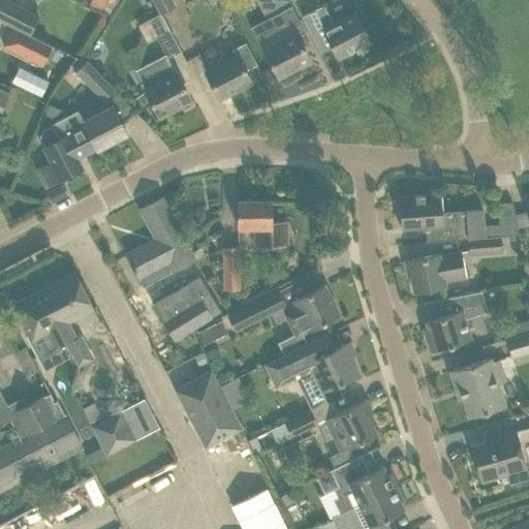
[(0,20),(29,34),(37,16),(6,0),(3,0),(2,3),(0,2),(0,20)]
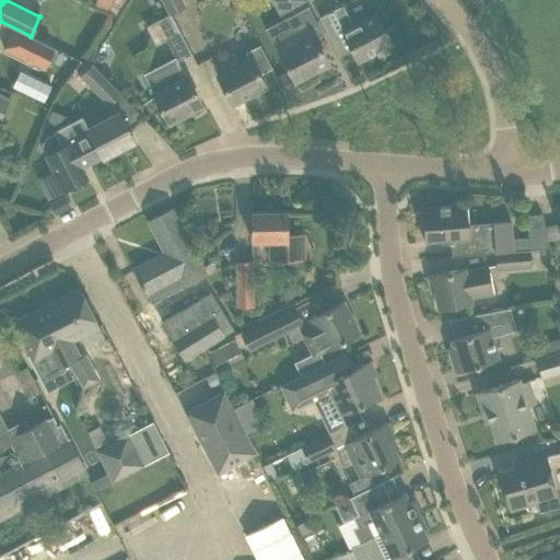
[(161,0),(168,13),(184,6),(179,0),(161,0)]
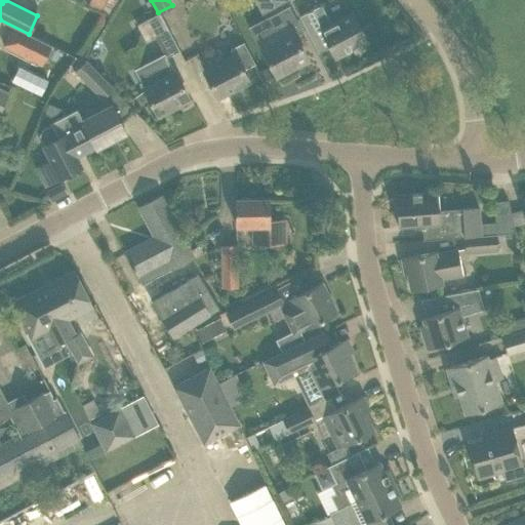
[(298,16),(318,52),(329,46),(335,56),(365,41),(352,13),(330,25),(320,4),(298,16)]
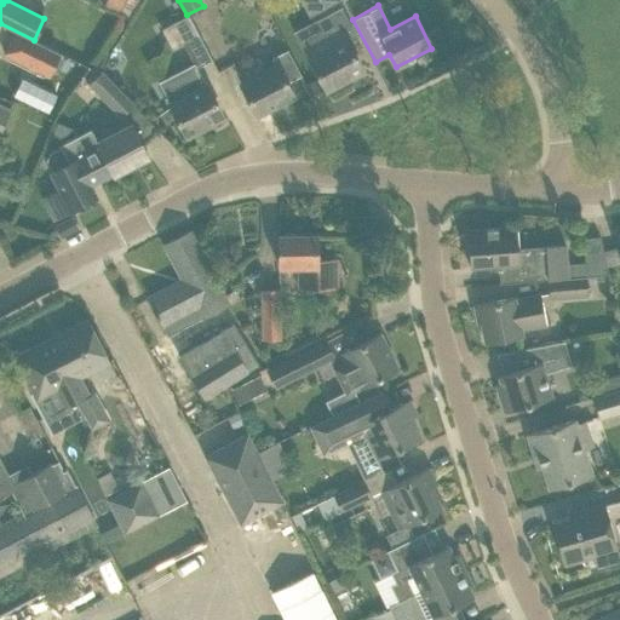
[(323,30),(300,42),(326,90),(362,72),(346,40),(354,36),(340,10),(328,16),(325,21),(323,26),(323,30)]
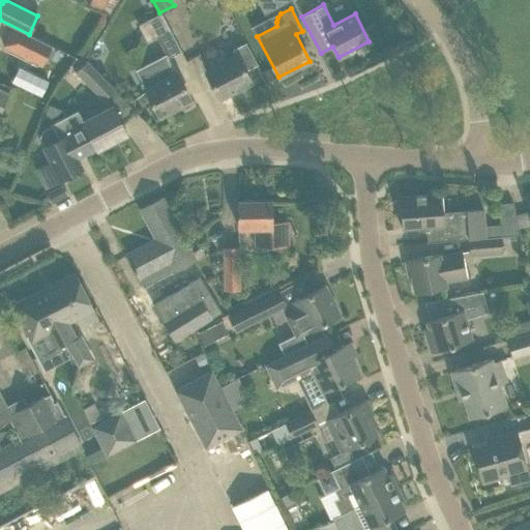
[(179,51),(168,29),(167,30),(157,15),(137,25),(145,41),(155,36),(167,57),(179,51)]
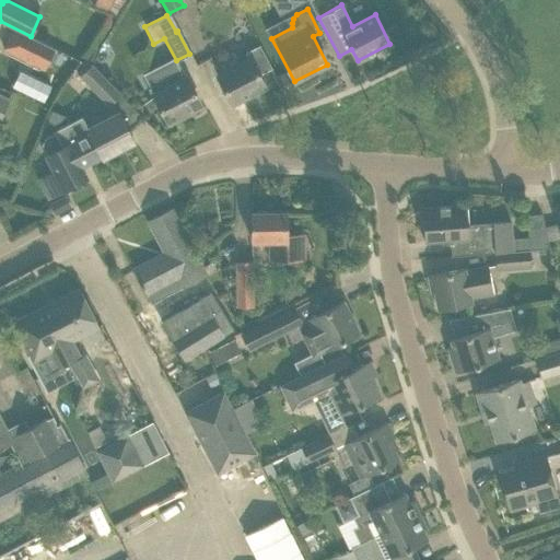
[(2,22),(0,26),(0,45),(32,61),(42,42),(2,22)]
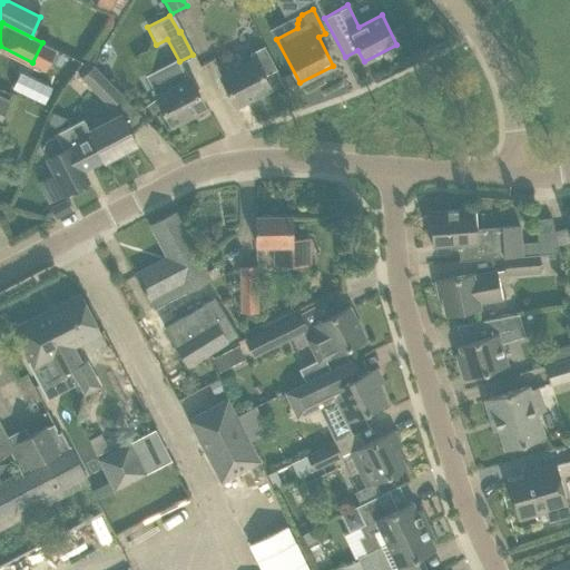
[(252,59),(220,76),(236,106),(269,88),(263,76),(276,69),(264,46),(249,53),(252,59)]
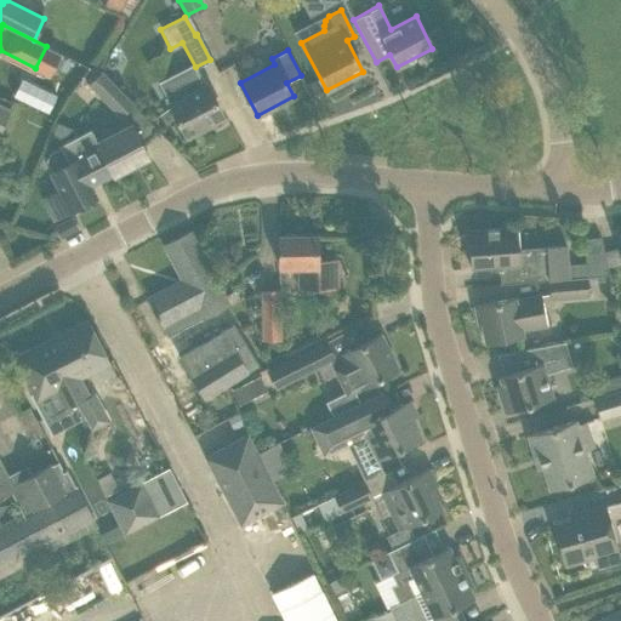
[(70,61),(57,55),(52,66),(64,72),(70,61)]
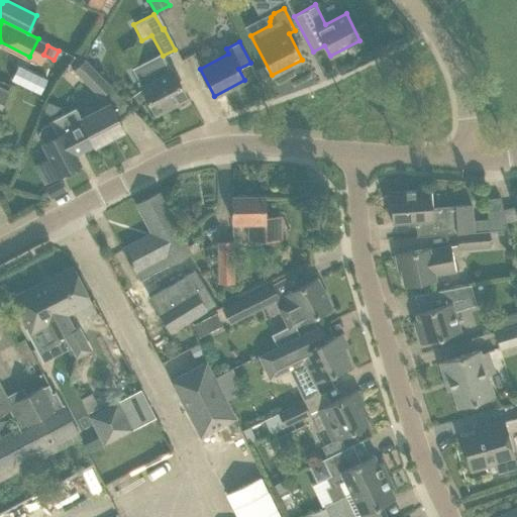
[(140,86),(154,113),(185,97),(164,57),(146,66),(152,80),(140,86)]
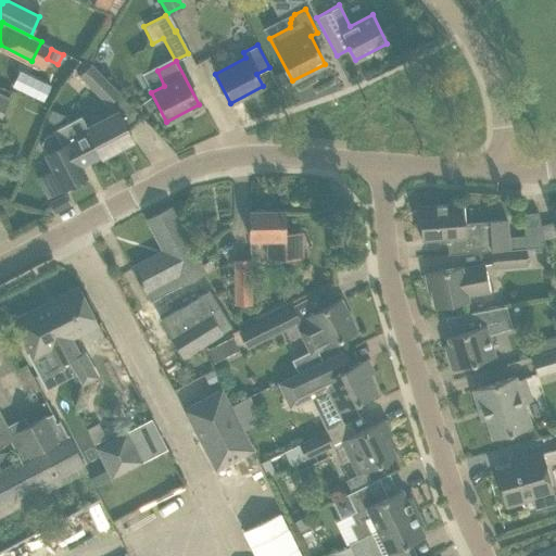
[(79,75),(108,104),(119,93),(90,64),(79,75)]
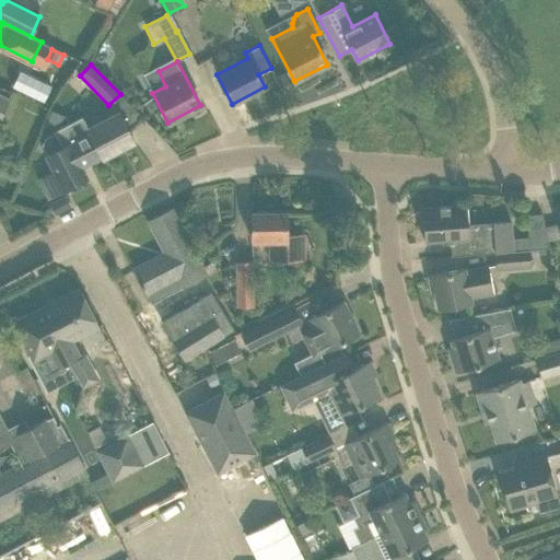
[(88,129),(76,136),(74,136),(89,163),(102,155),(102,158),(133,141),(118,112),(86,128),(88,129)]
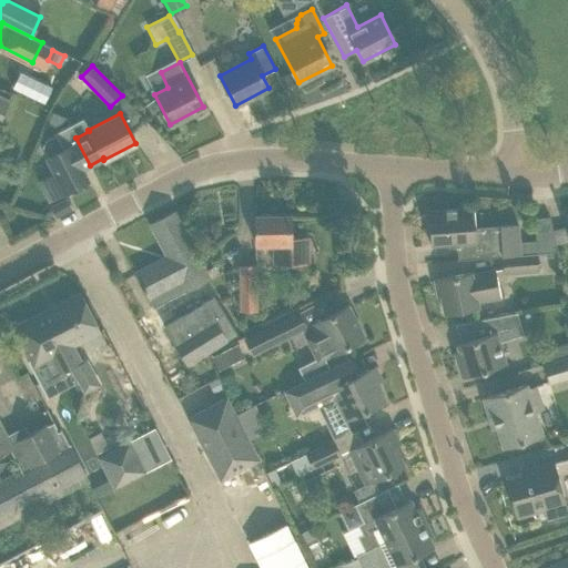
[(75,138),(77,138),(70,124),(53,133),(54,134),(44,140),(41,146),(47,158),(46,158),(63,192),(67,191),(69,194),(82,188),(80,184),(88,180),(82,169),(90,165),(75,138)]
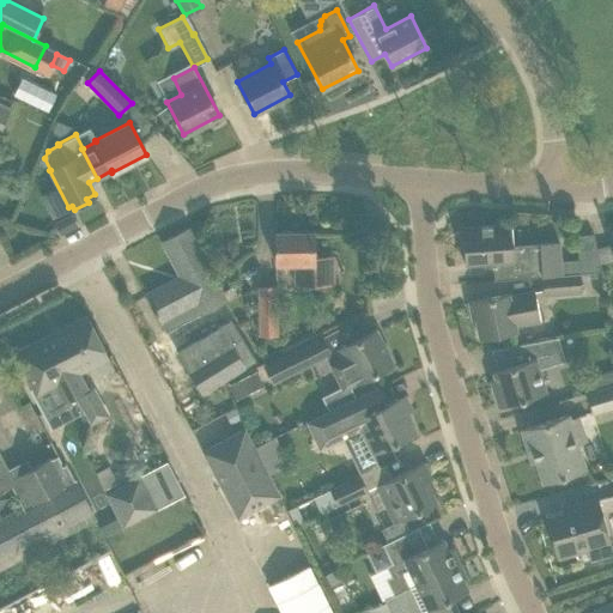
[(72,216),(54,224),(60,236),(78,228),(72,216)]
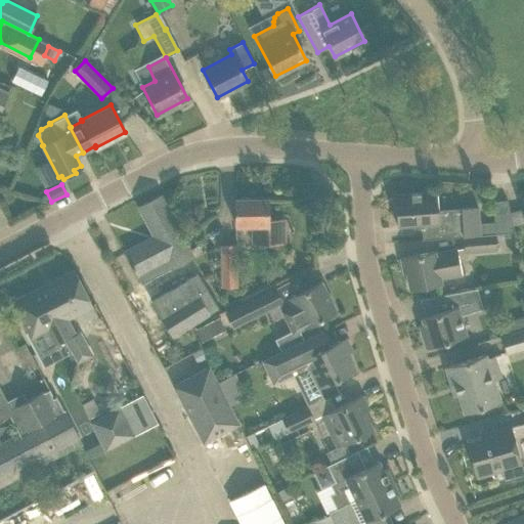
[(435,191),(394,194),(396,225),(425,223),(426,237),(422,237),(422,239),(463,236),(463,235),(494,233),(493,222),(478,223),(477,212),(476,212),(437,215),(435,191)]
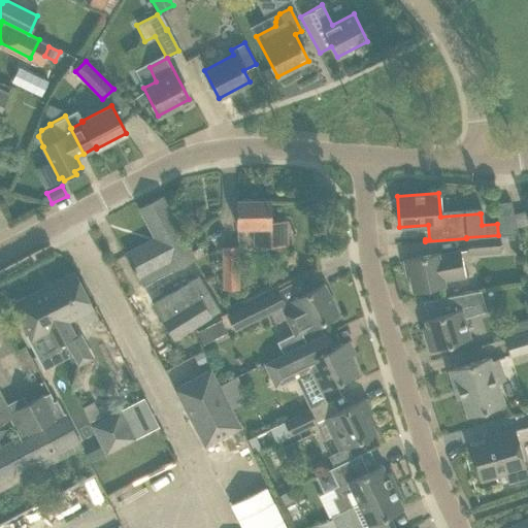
[(131,267),(133,271),(134,270),(142,286),(193,259),(161,197),(139,208),(156,240),(146,244),(145,242),(126,254),(132,266),(131,267)]
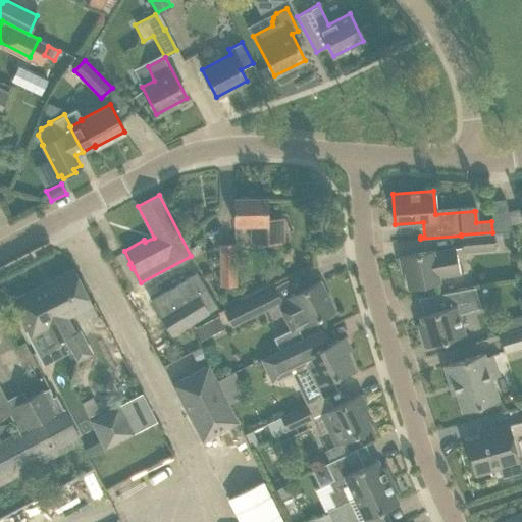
[(233,225),(250,224),(251,242),(283,242),(282,219),(266,219),(266,197),(233,198),(233,218),(233,225)]
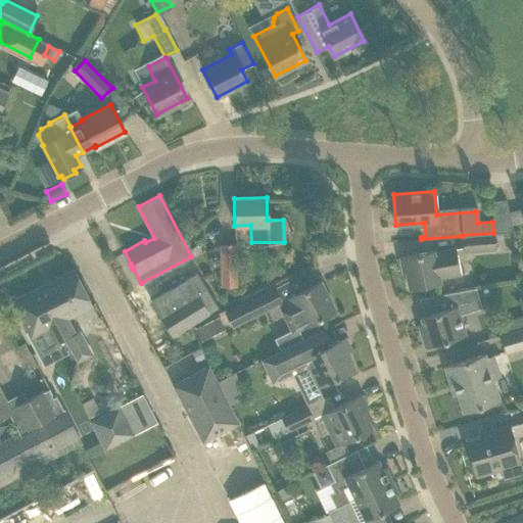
[(493,233),(462,235),(462,236),(464,250),(495,248),(494,233),(493,233)]
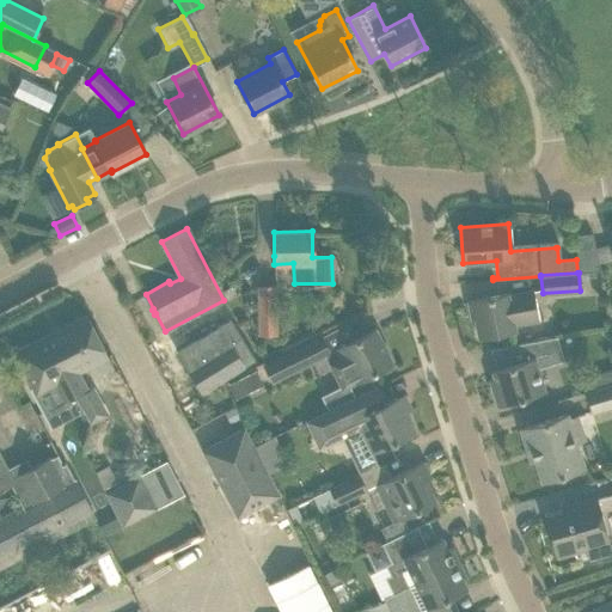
[(257,287),(258,336),(276,336),(275,287),(257,287)]
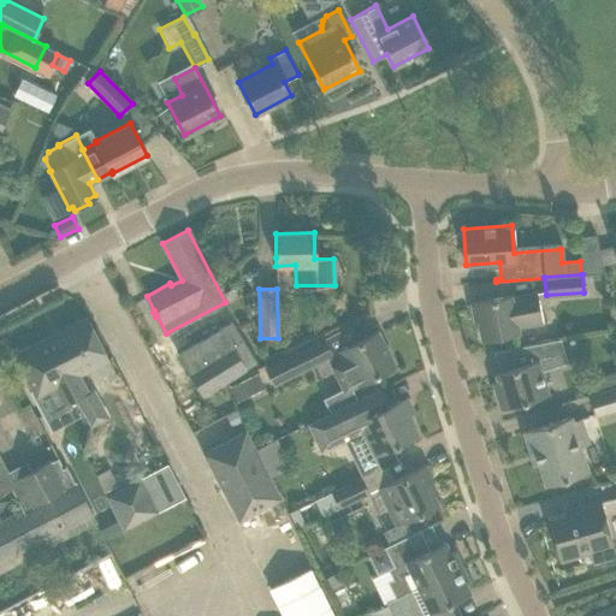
[(471,303),(472,312),(475,312),(481,341),(519,333),(517,327),(537,324),(533,311),(540,309),(537,294),(511,298),(510,295),(471,303)]
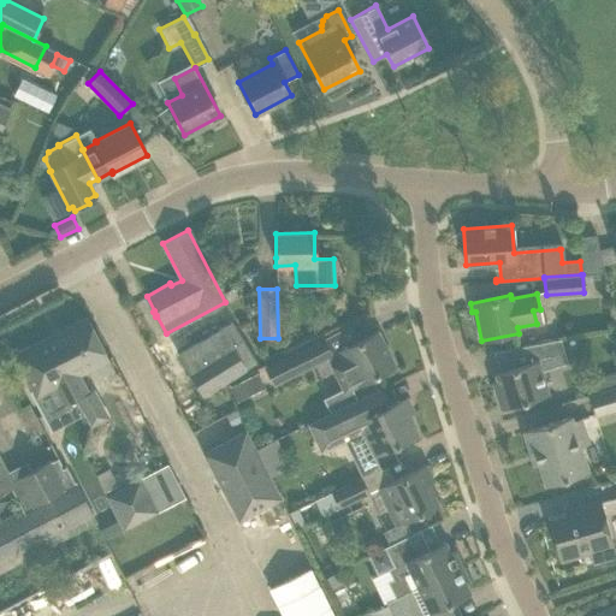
[(113,372),(107,360),(108,360),(107,357),(86,317),(45,338),(76,400),(89,394),(80,374),(87,371),(93,381),(113,372)]
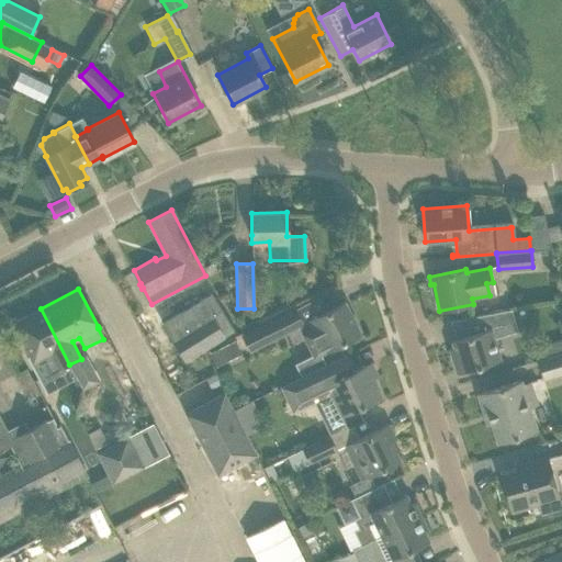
[(189,332),(173,341),(186,361),(225,337),(235,330),(222,308),(211,292),(178,313),(189,332)]
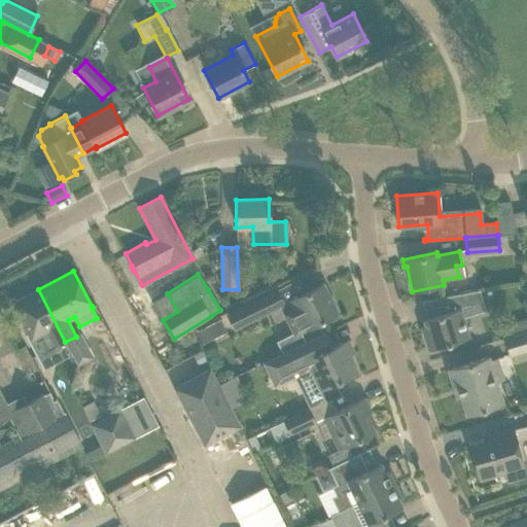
[(294,314),(284,319),(292,335),(301,330),(304,329),(319,321),(338,312),(322,283),(305,292),(287,301),(294,314)]
